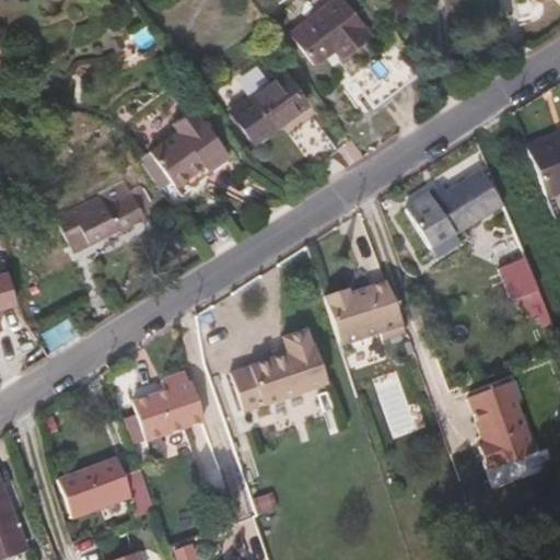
[(307,60),(328,45),(335,53),(364,32),(340,0),(322,0),(284,28),(307,60)]
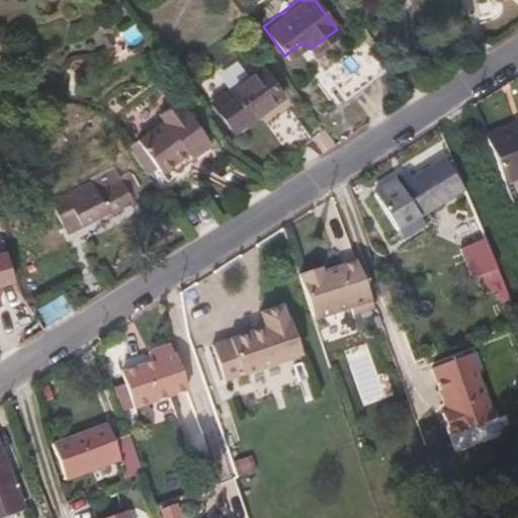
[(380,66),(359,35),(320,67),(341,95),(380,66)]
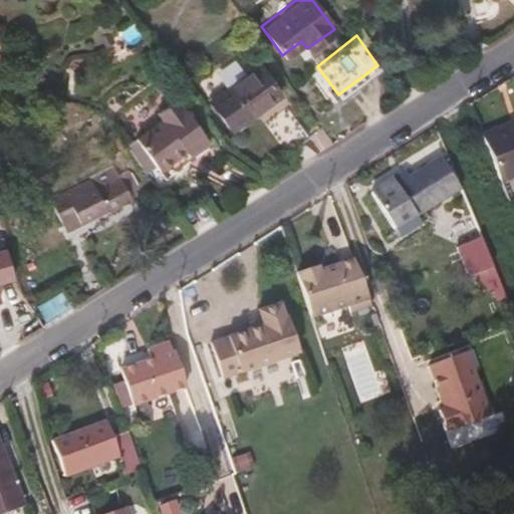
[(259,53),(248,38),(239,45),(249,60),(259,53)]
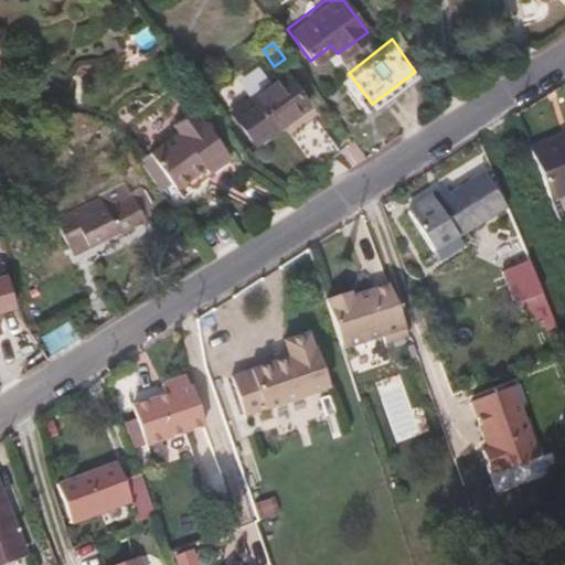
[(249,139),(304,100),(280,70),(226,107),(249,139)]
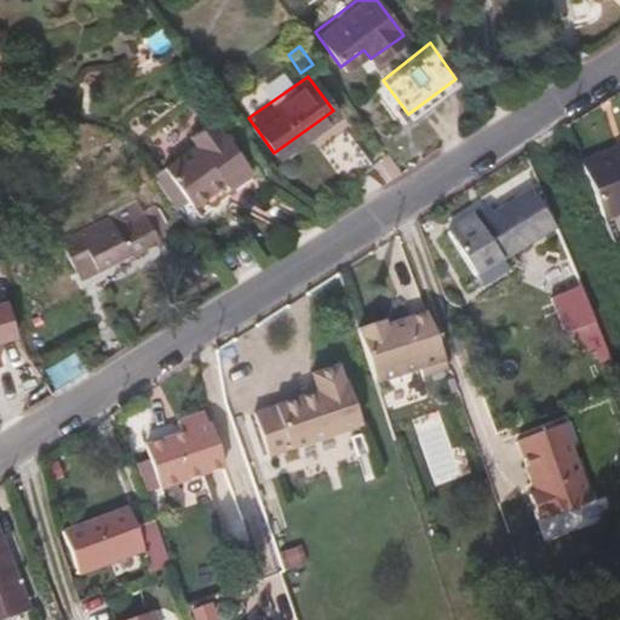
[(250,172),(216,124),(212,124),(207,118),(187,132),(191,139),(160,162),(195,211),(250,172)]
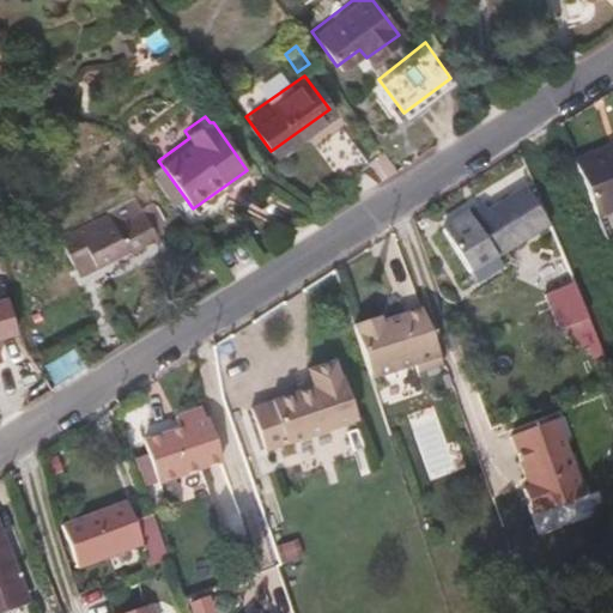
[(365,159),(338,123),(311,143),(337,178),(365,159)]
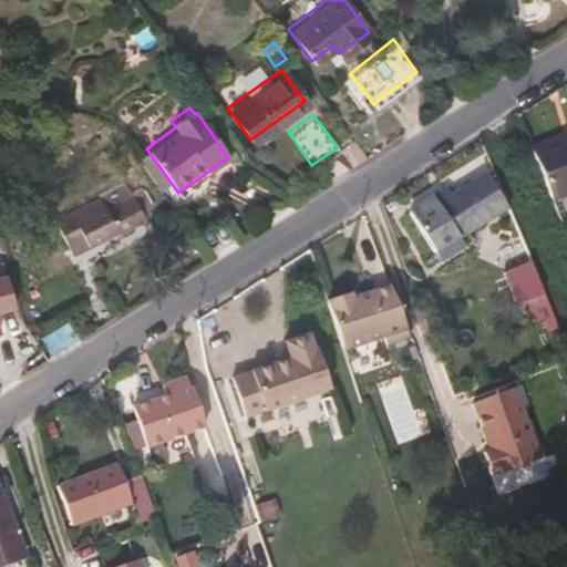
[(566,189),(566,125),(533,140),(556,195),(566,189)]
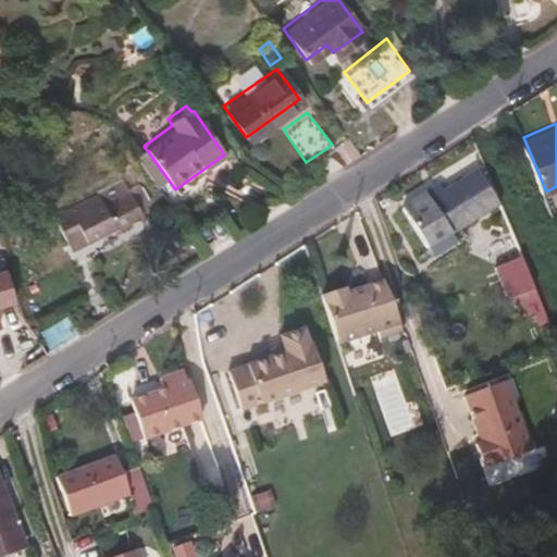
[(431,242),(503,197),(481,164),(446,186),(441,178),(405,203),(431,242)]
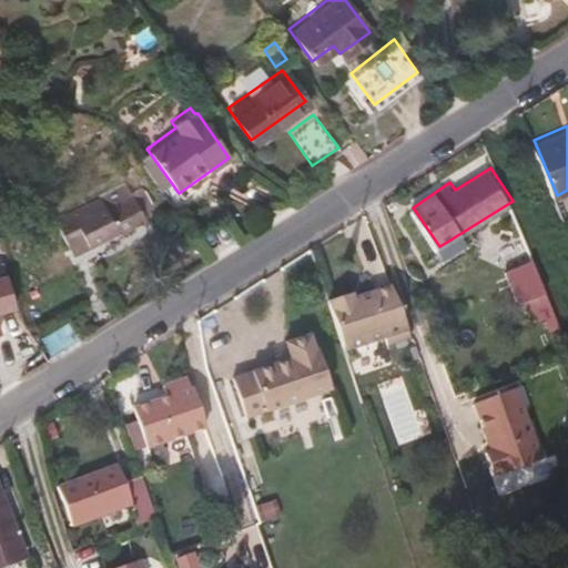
[(53,220),(67,249),(70,252),(104,234),(102,229),(111,224),(115,231),(142,217),(141,212),(145,209),(146,204),(146,199),(144,193),(141,186),(137,184),(127,190),(122,183),(97,194),(99,203),(79,212),(77,208),(53,220)]
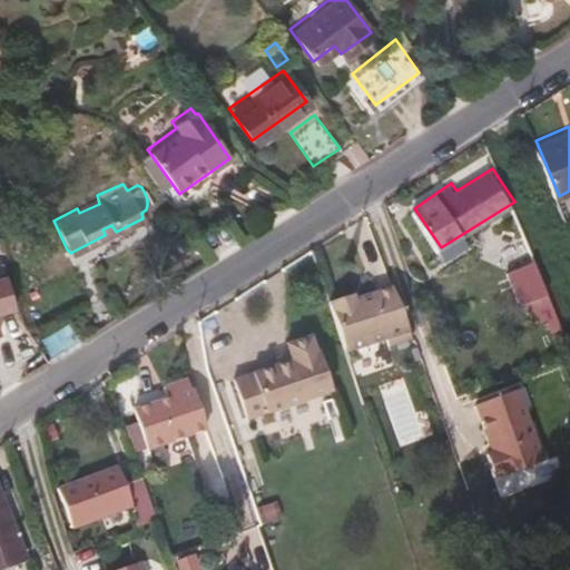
[(538,256),(522,219),(495,229),(510,266),(538,256)]
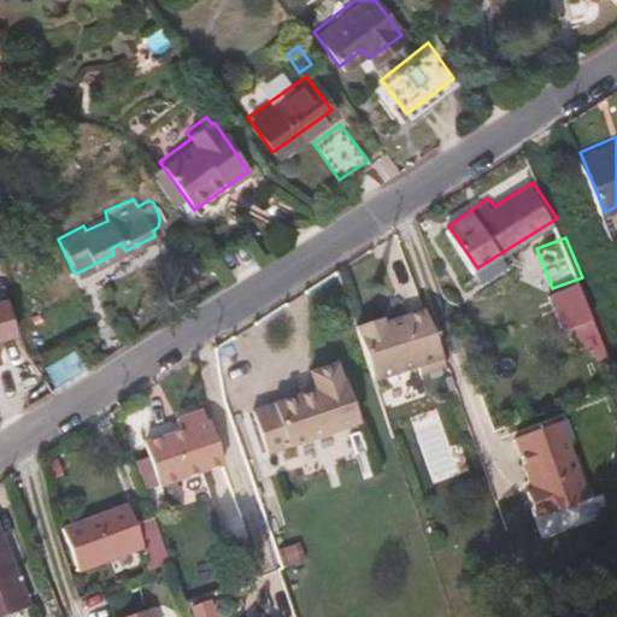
[(563,322),(585,313),(571,283),(551,292),(563,322)]
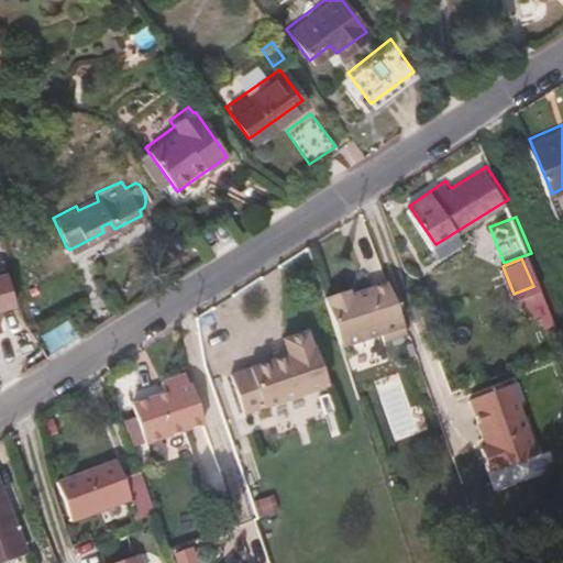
[(406,330),(388,278),(352,291),(350,285),(327,294),(344,342),(383,328),(385,337),(406,330)]
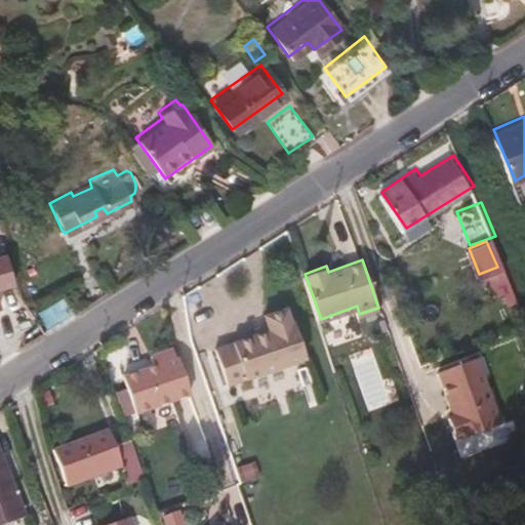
[(524,315),(524,308),(513,278),(498,284),(500,291),(509,288),(520,318),(524,315)]
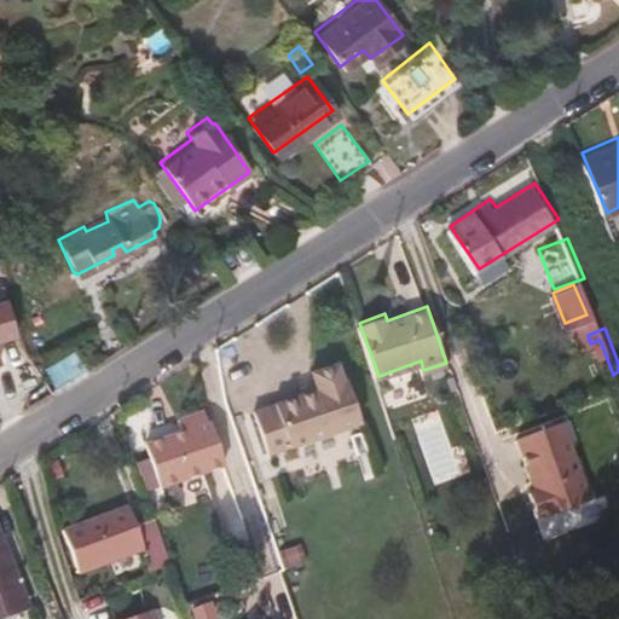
[(366,420),(352,376),(348,377),(342,360),(316,369),(322,386),(279,401),(278,404),(259,411),(273,452),(366,420)]
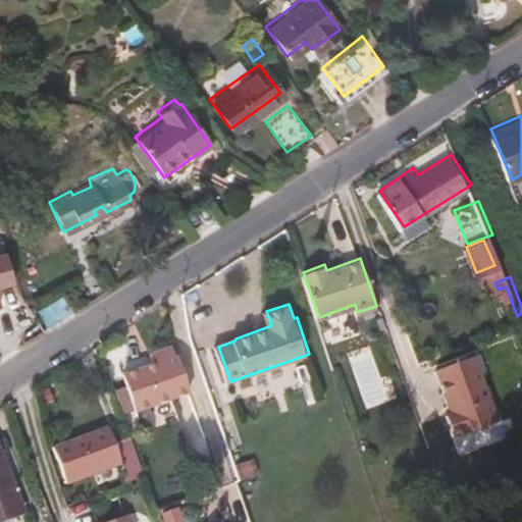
[(192,392),(178,353),(175,354),(171,343),(148,351),(151,363),(124,371),(138,410),(192,392)]
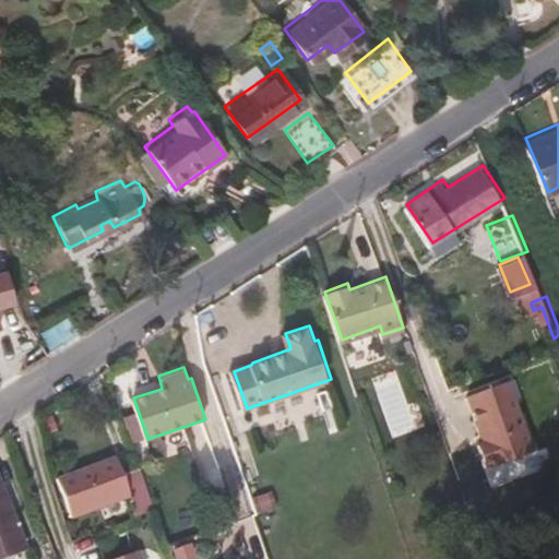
[(534,449),(508,379),(467,393),(485,442),(479,444),(486,462),(488,463),(491,461),(494,464),(534,449)]
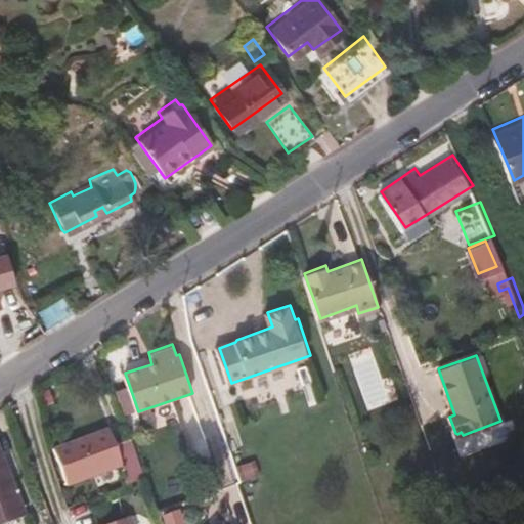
[(144,482),(130,442),(114,449),(107,433),(53,452),(66,488),(118,469),(125,489),(144,482)]
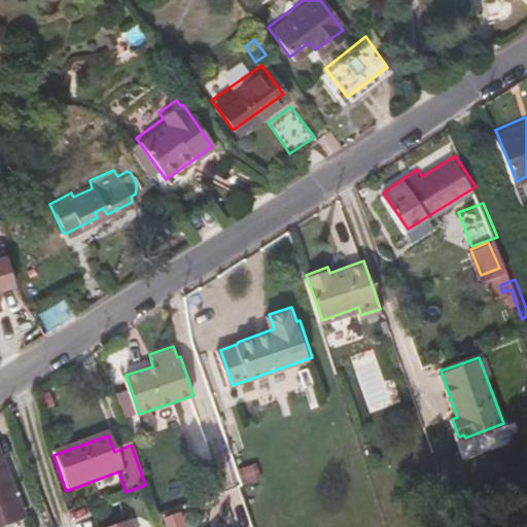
[(0,526),(8,526),(26,521),(0,457),(0,526)]
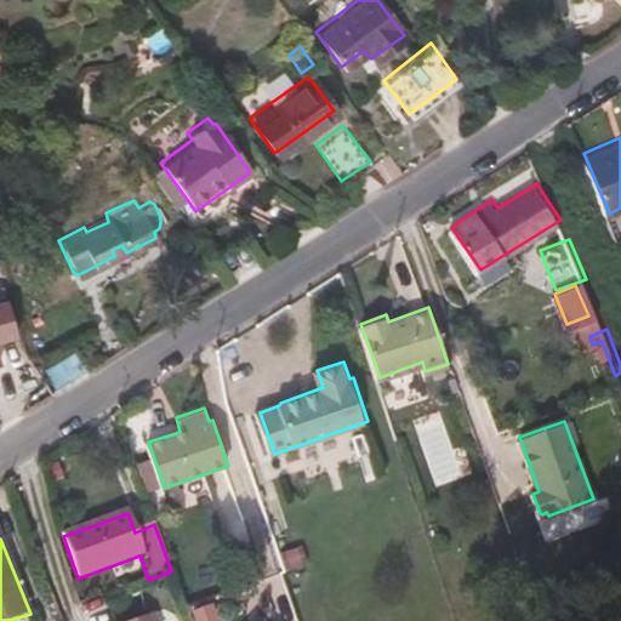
[(289,576),(311,569),(302,545),(279,552),(289,576)]
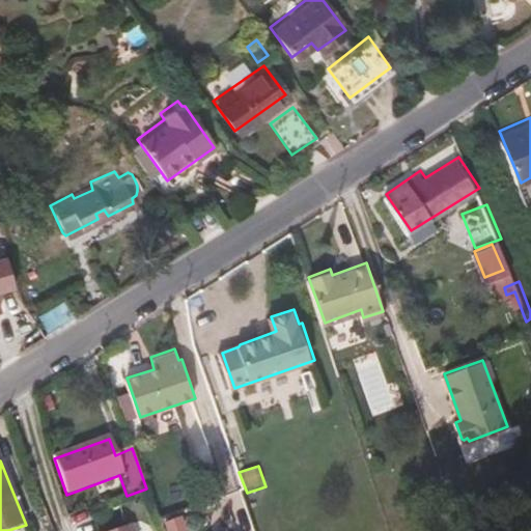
[(182,512),(163,520),(166,530),(184,530),(188,530),(182,512)]
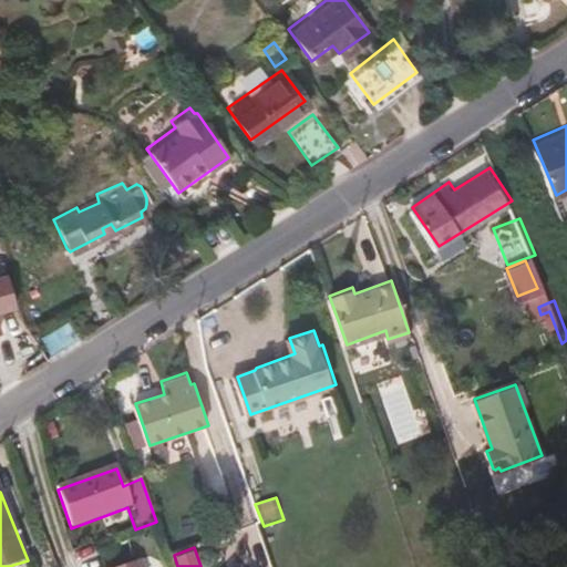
[(147,566),(143,555),(110,566),(147,566)]
